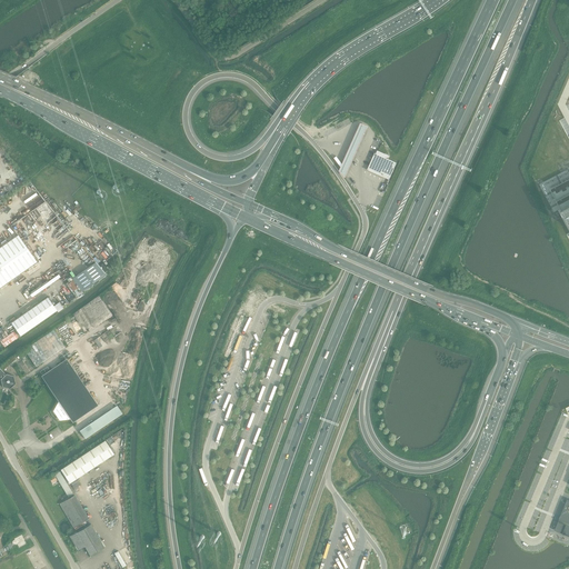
[(90,36),(92,38),(102,31),(100,29),(90,36)]
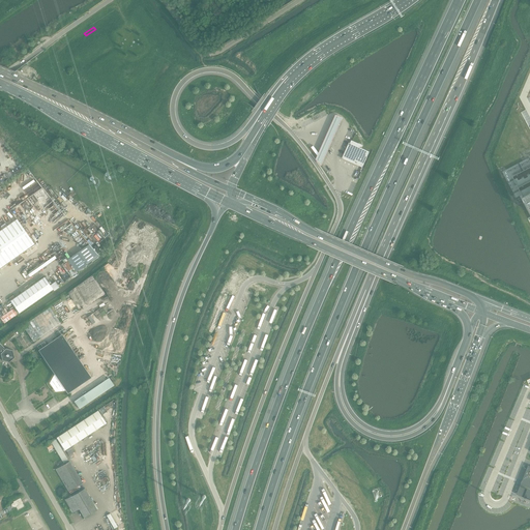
[(343,118),(335,115),(317,159),(322,166),(343,118)]
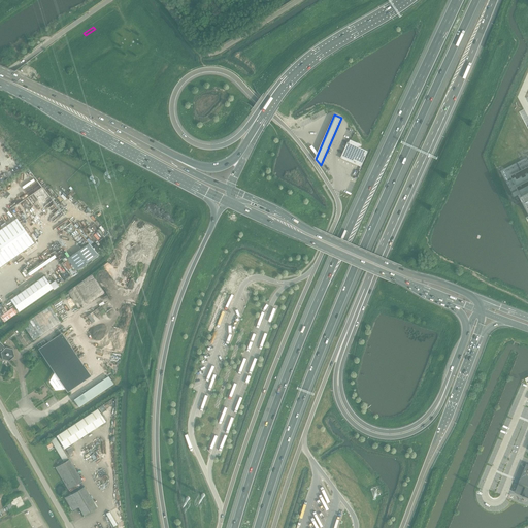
[(342,155),(340,158),(361,166),(368,152),(360,147),(361,144),(350,140),(343,156),(342,155)]
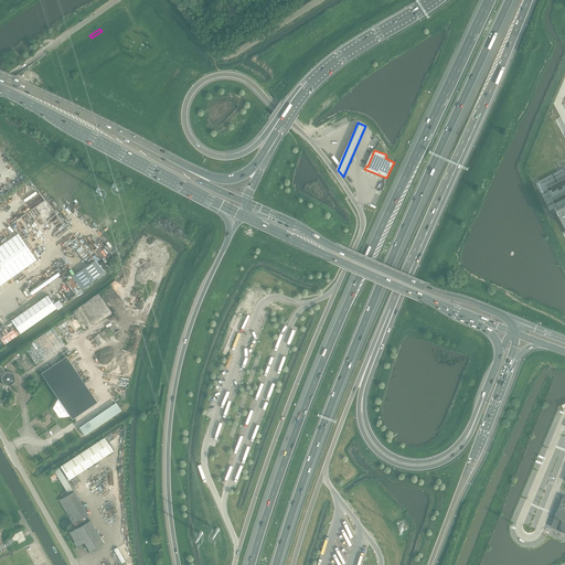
[(546,189),(546,190),(564,224),(564,178),(547,188),(547,189),(546,189)]
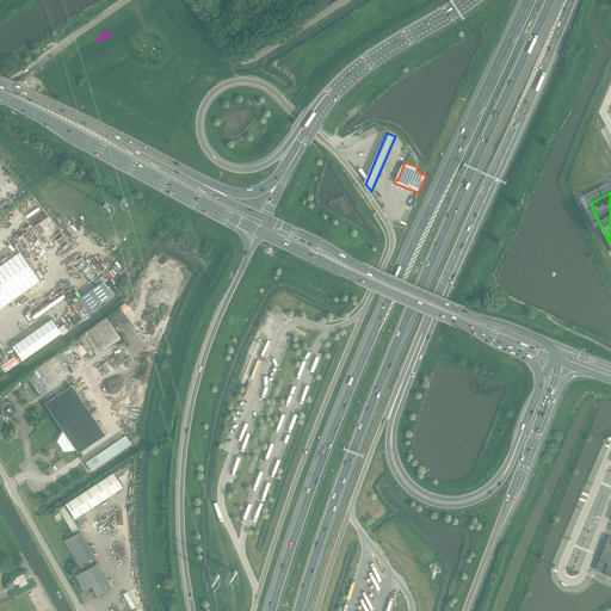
[(0,309),(39,282),(19,253),(0,265),(0,309)]
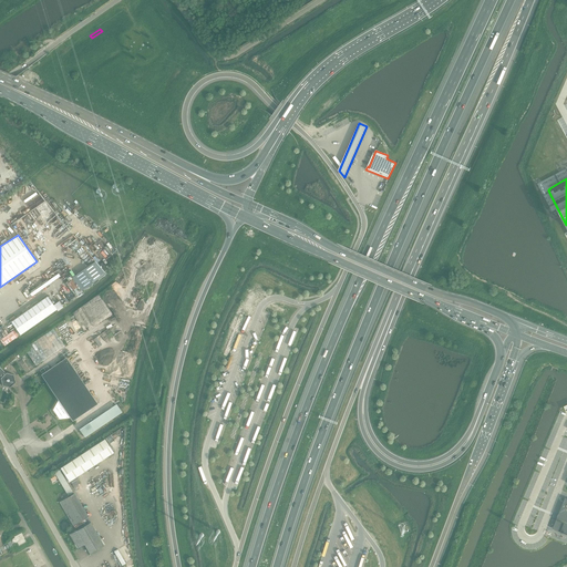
[(82,291),(105,275),(94,263),(72,277),(75,282),(82,291)]
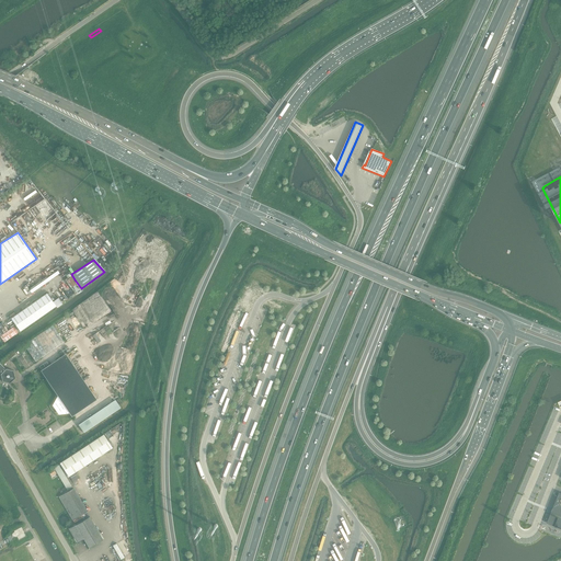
[(47,294),(33,302),(43,316),(56,307),(47,294)]
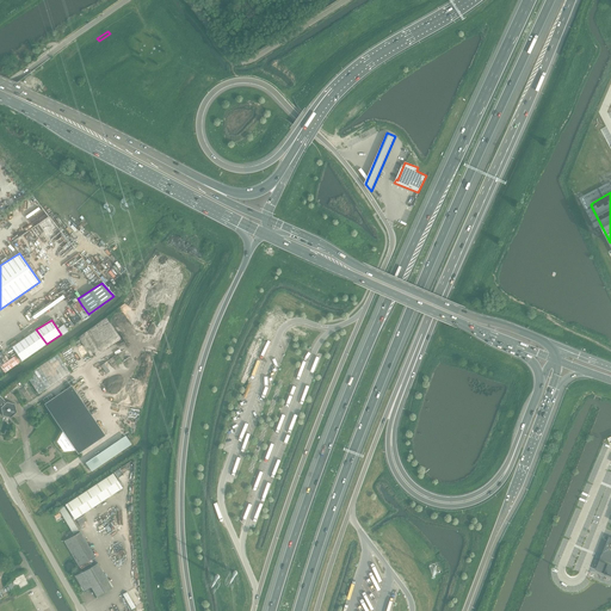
[(36,329),(26,337),(37,351),(47,344),(36,329)]
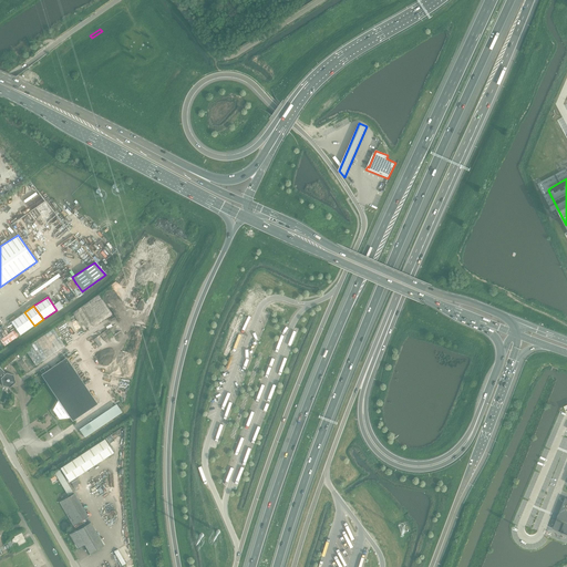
[(24,312),(16,319),(24,332),(34,326),(24,312)]
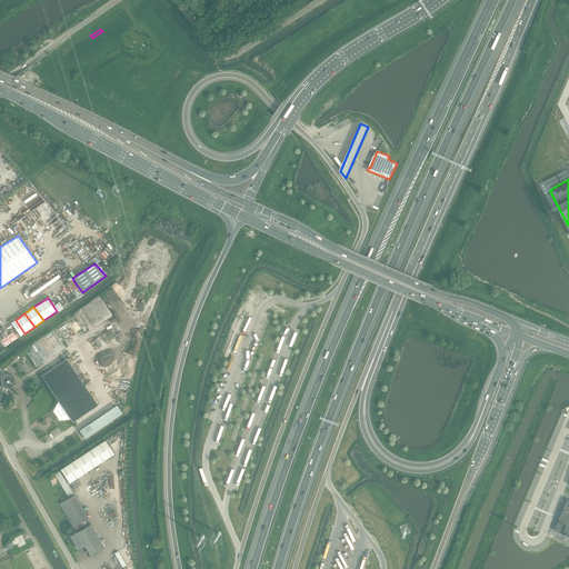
[(25,333),(16,320),(11,323),(20,337),(25,333)]
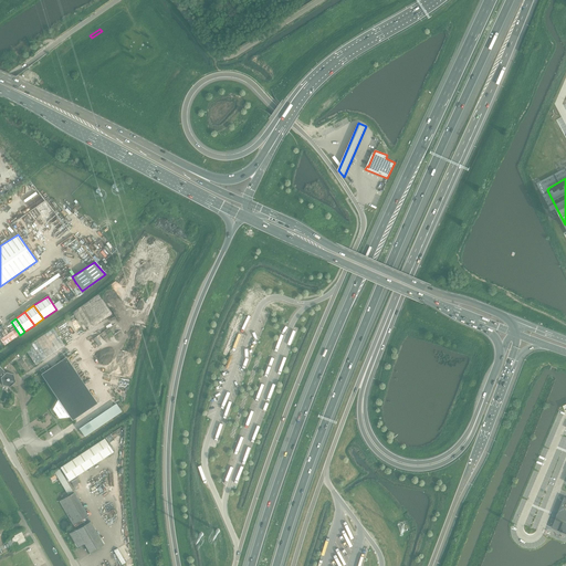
[(37,341),(24,348),(35,366),(48,357),(37,341)]
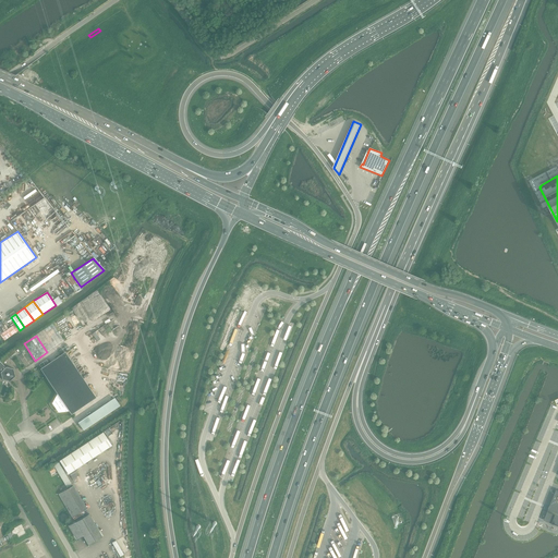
[(64,354),(41,370),(58,393),(52,404),(58,412),(70,411),(72,413),(95,398),(64,354)]
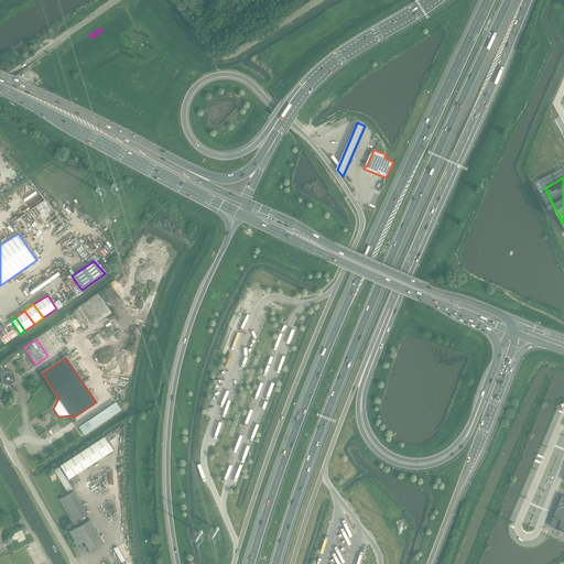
[(6,370),(6,371),(2,368),(0,366),(0,375),(0,376),(2,383),(10,386),(15,380),(13,372),(6,370)]
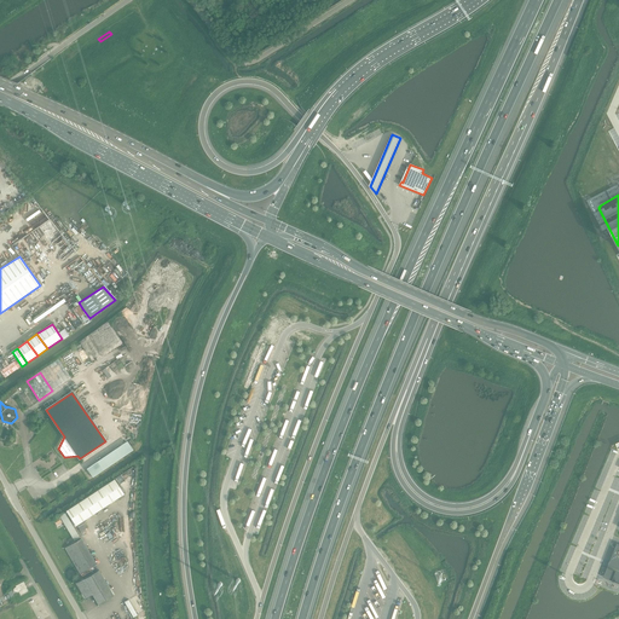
[(92,478),(133,451),(127,443),(87,469),(92,478)]
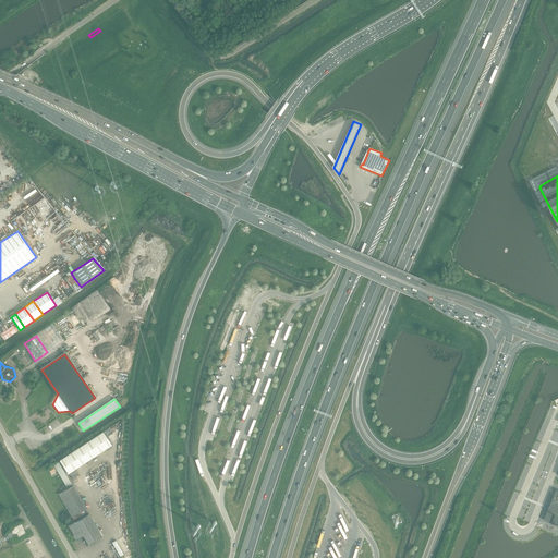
[(68,474),(112,446),(102,432),(59,461),(68,474)]
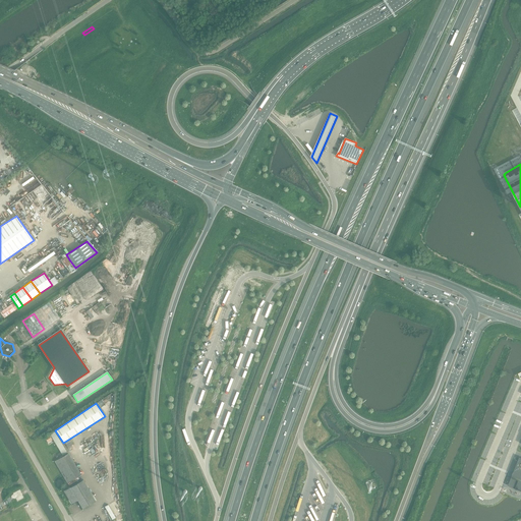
[(67,483),(81,475),(68,453),(55,461),(67,483)]
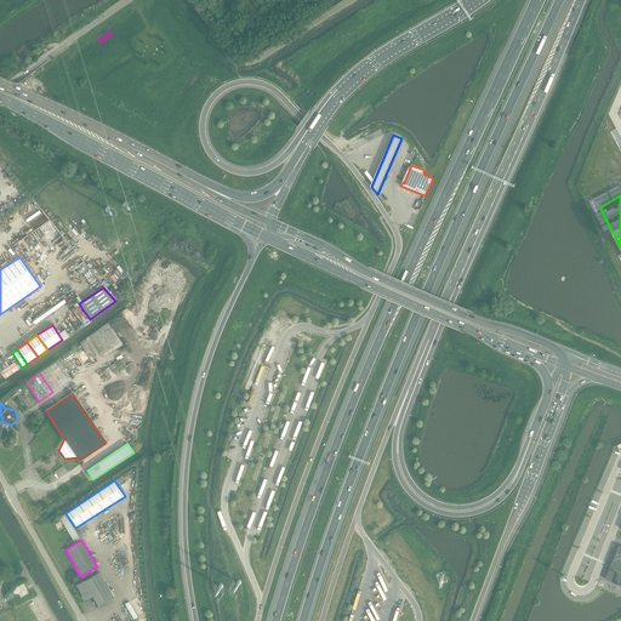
[(613,568),(609,577),(620,582),(620,546),(619,545),(617,548),(615,554),(617,556),(616,559),(614,564),(611,567),(613,568)]
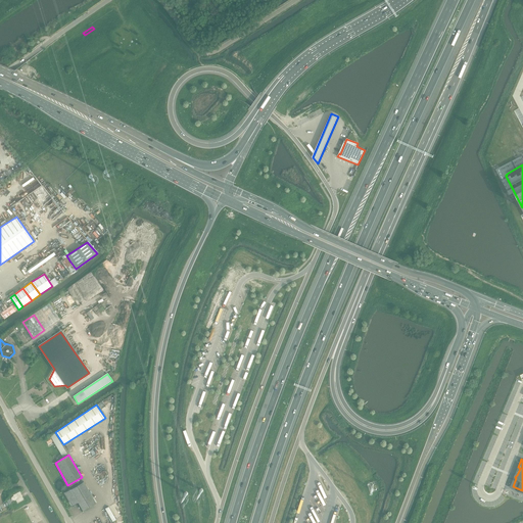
[(97,503),(96,503),(84,481),(63,493),(72,507),(78,503),(83,511),(97,503)]
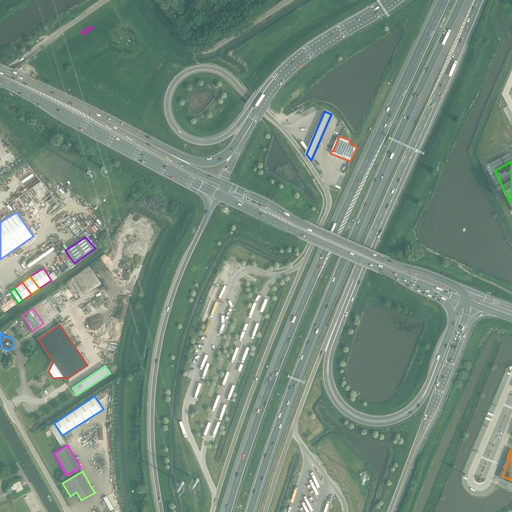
[(114,509),(114,508),(106,496),(103,498),(110,511),(114,509)]
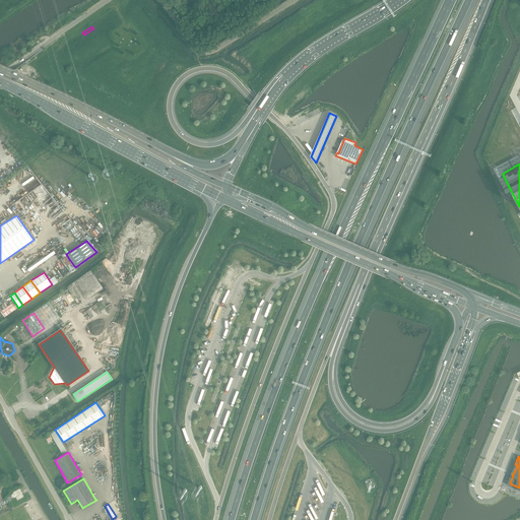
[(24,507),(11,514),(14,519),(25,519),(24,517),(28,515),(24,507)]
